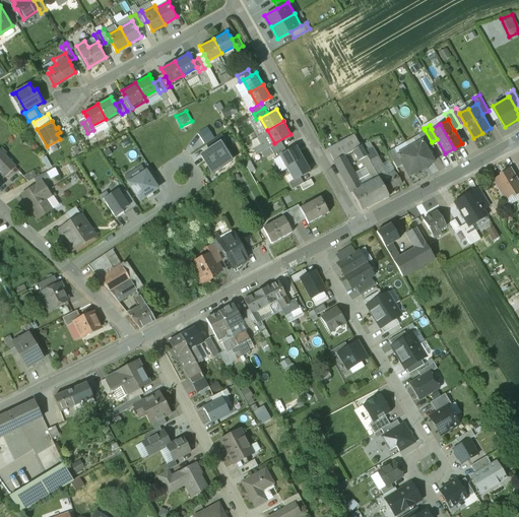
[(418,133),(423,139),(428,148),(434,145),(432,142),(425,130),(418,133)]
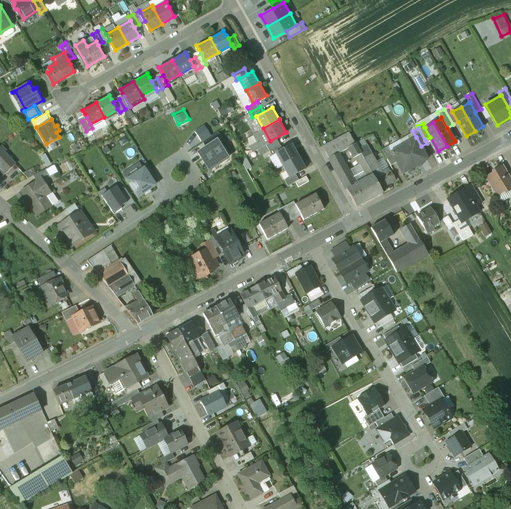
[(207,145),(217,139),(220,136),(216,130),(203,139),(207,145)]
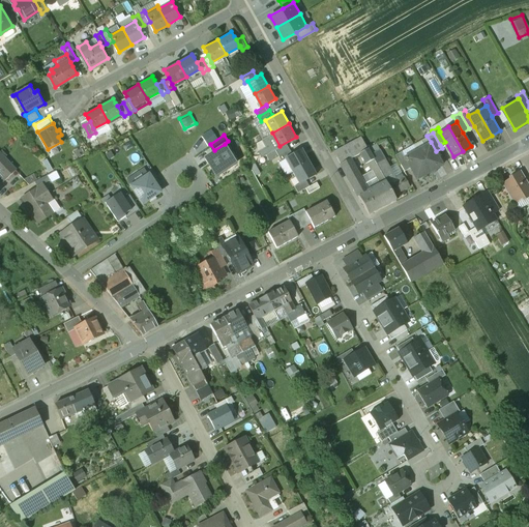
[(361,136),(334,149),(342,162),(351,156),(361,151),(369,147),(361,136)]
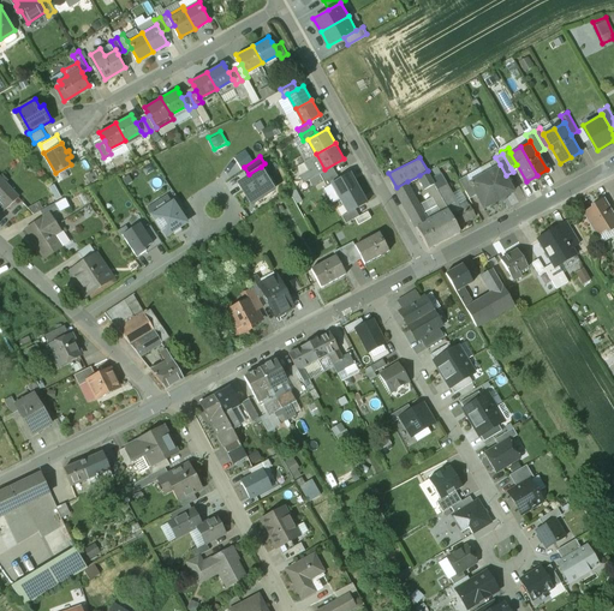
[(333,165),(321,172),(325,178),(337,171),(333,165)]
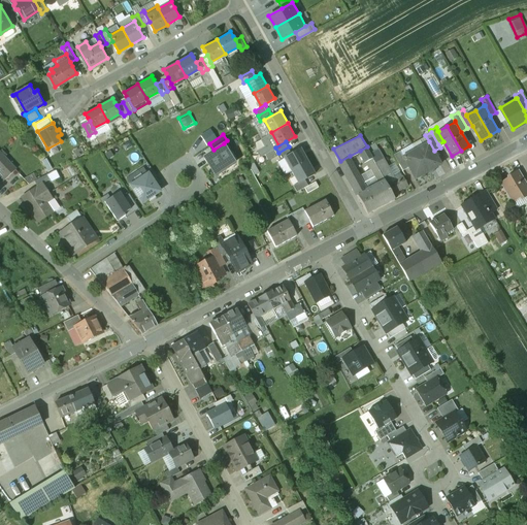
[(379,149),(375,141),(367,146),(372,157),(381,171),(393,193),(408,184),(403,174),(402,175),(399,170),(393,174),(377,149),(379,149)]
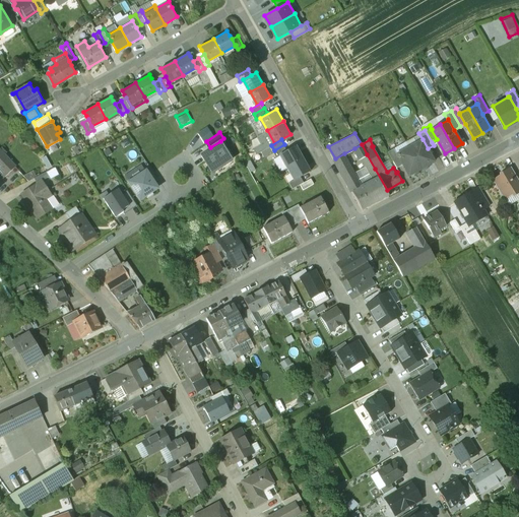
[(423,139),(409,146),(422,168),(434,160),(428,148),(423,139)]
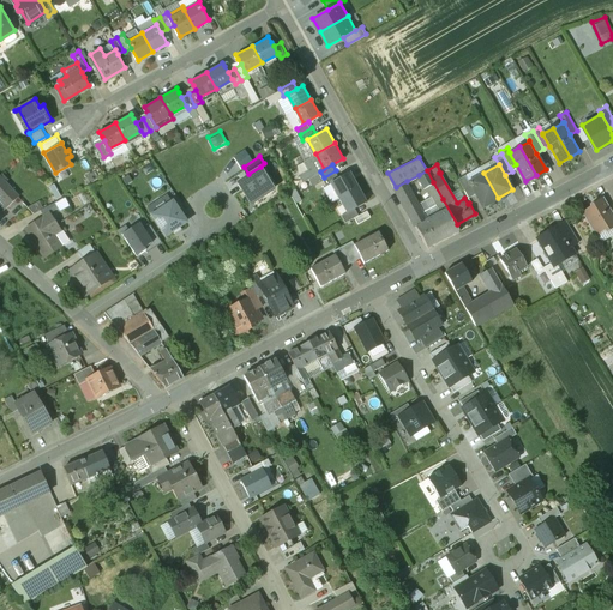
[(248,174),(238,181),(251,201),(274,186),(260,167),(248,174)]
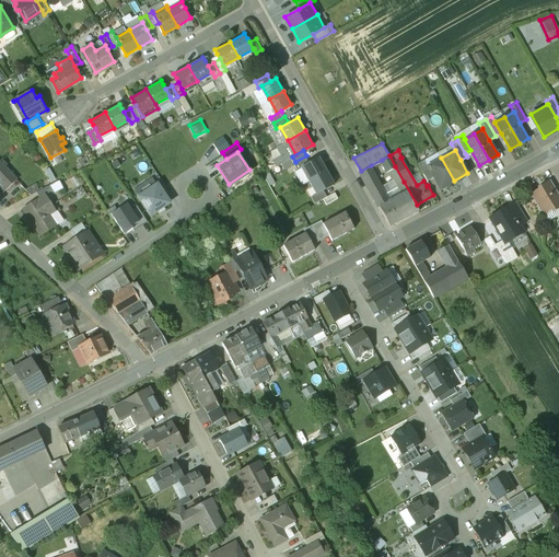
[(306,155),(295,162),(299,167),(310,161),(306,155)]
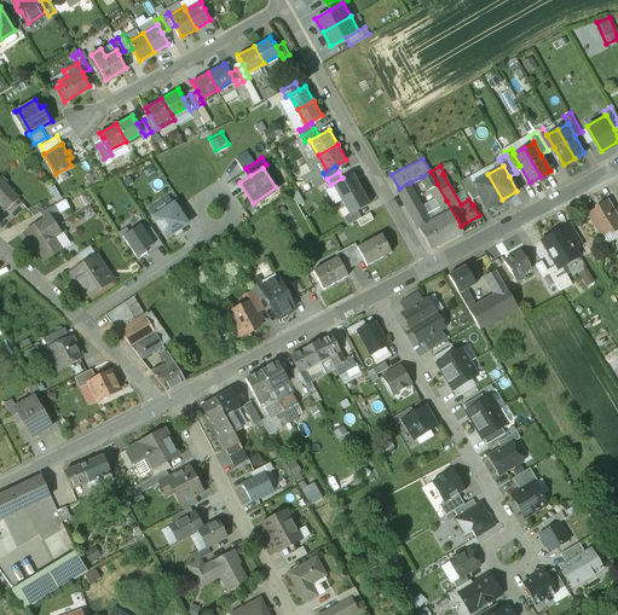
[(431,172),(422,177),(429,189),(437,184),(431,172)]
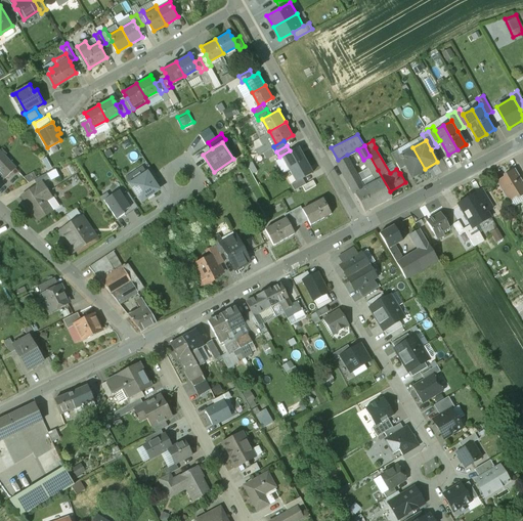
[(299,146),(284,155),(290,167),(306,159),(299,146)]
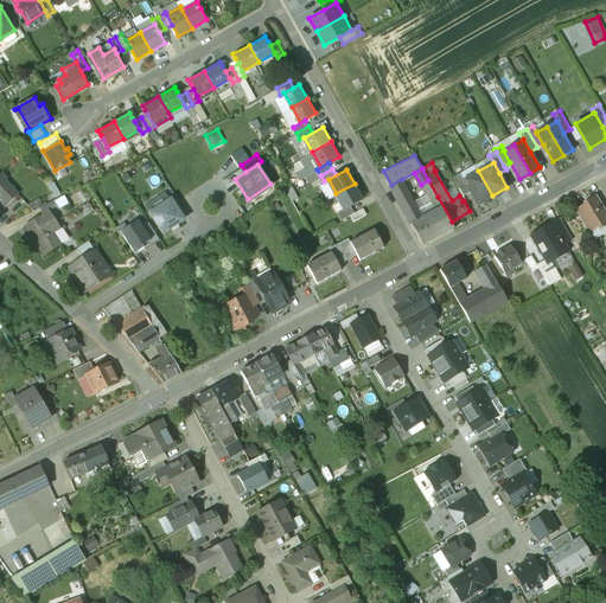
[(464,194),(471,190),(464,179),(460,171),(453,175),(464,194)]
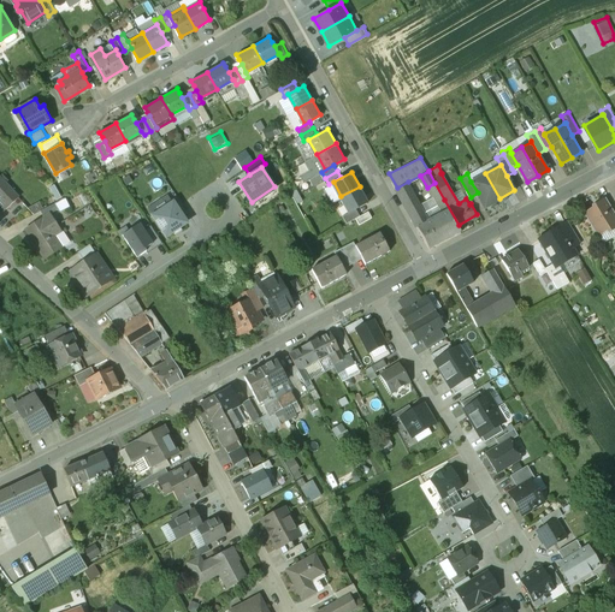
[(485,173),(471,182),(478,192),(485,206),(500,198),(485,173)]
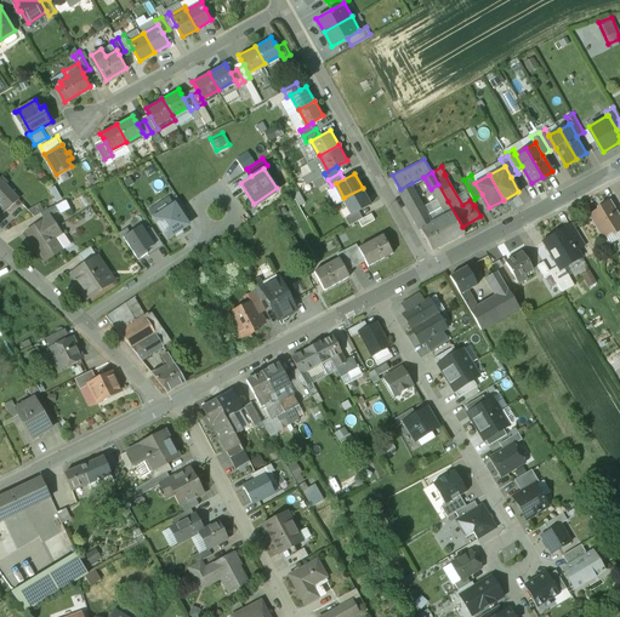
[(0,176),(0,201),(6,209),(20,196),(0,176)]
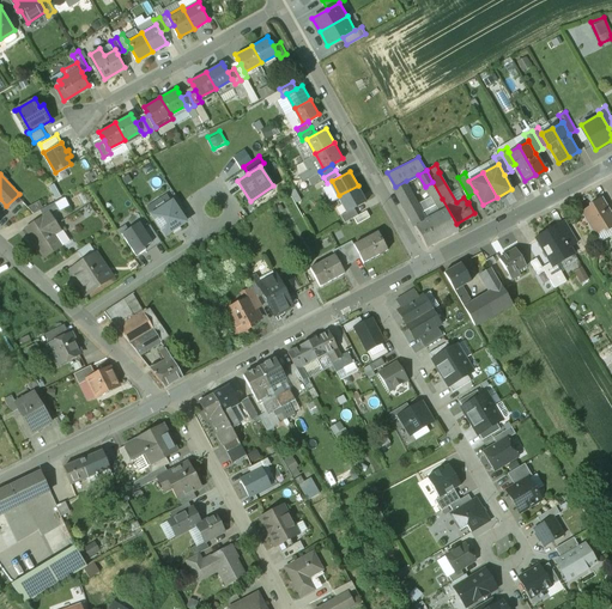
[(423,211),(406,181),(395,187),(412,217),(423,211)]
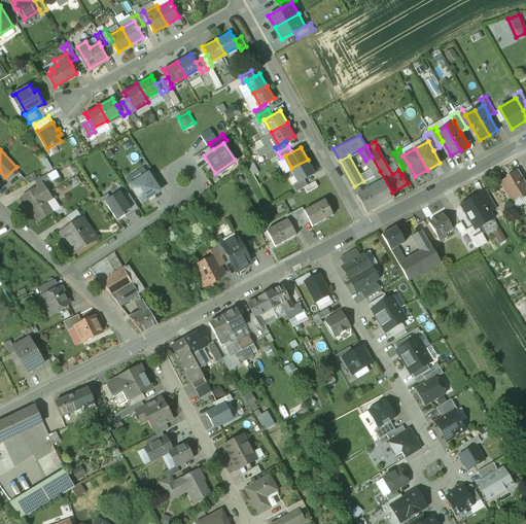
[(308,160),(291,168),(299,180),(315,172),(308,160)]
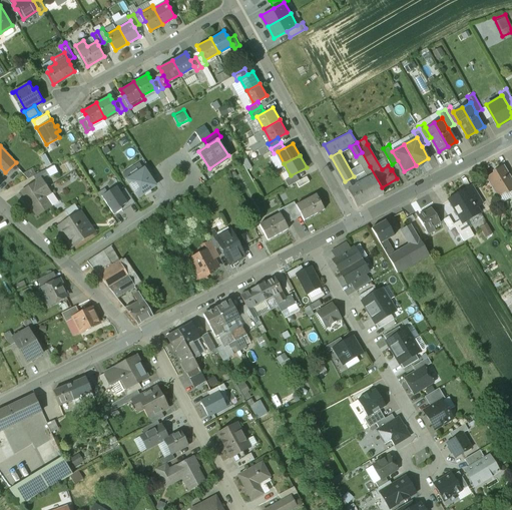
[(144,167),(153,180),(158,176),(148,161),(143,165),(144,167)]
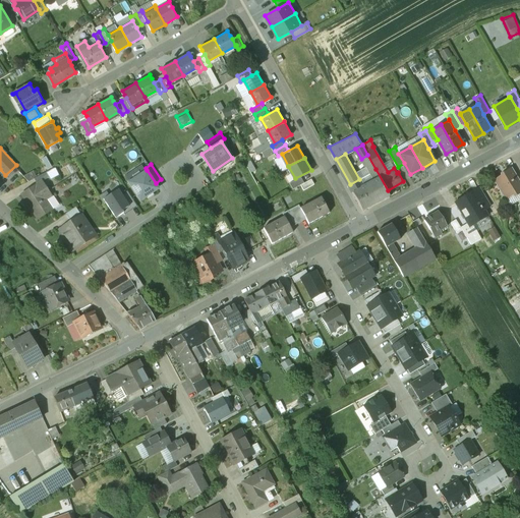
[(511,166),(501,172),(501,173),(495,178),(505,194),(512,189),(515,194),(519,191),(519,179),(517,175),(516,175),(514,172),(515,172),(511,166)]
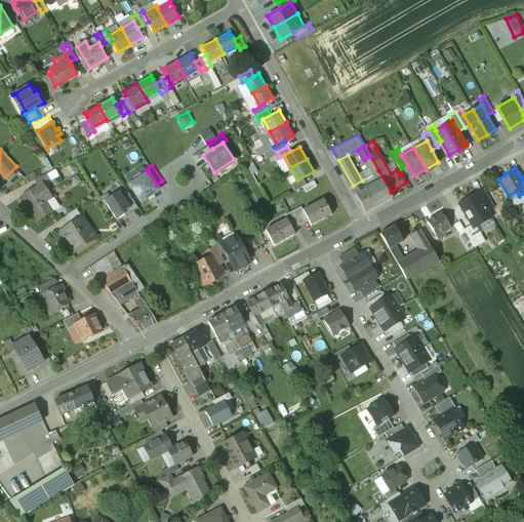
[(391,192),(378,170),(374,173),(378,181),(372,185),(381,202),(393,196),(391,192)]
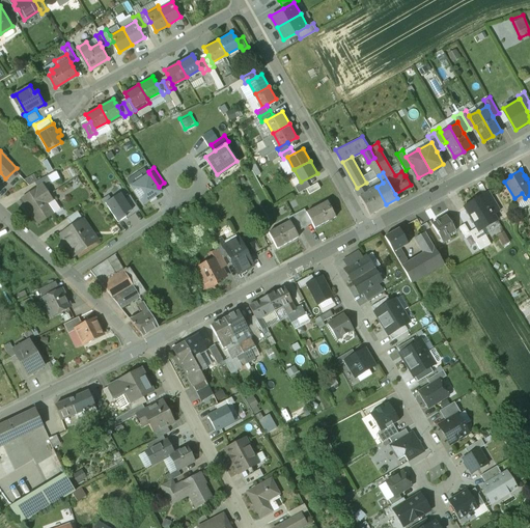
[(159,187),(149,173),(133,185),(144,201),(161,190),(159,187)]
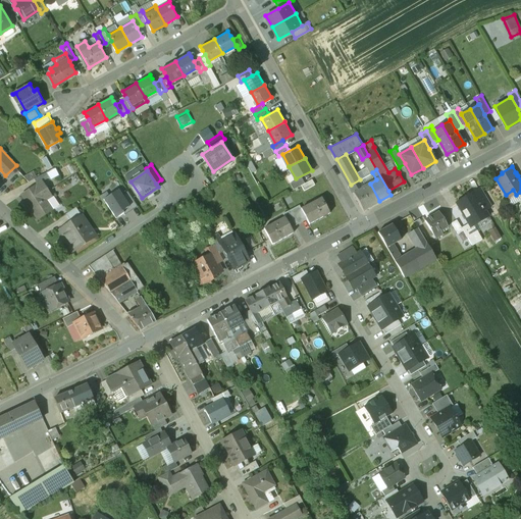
[(46,171),(35,176),(38,182),(42,178),(43,179),(49,175),(46,171)]
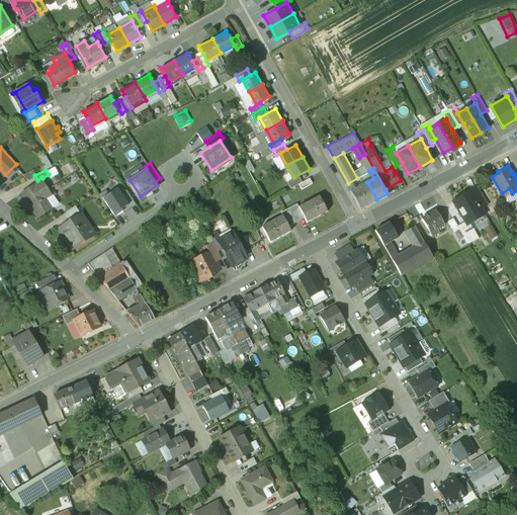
[(299,174),(288,180),(291,186),(303,180),(299,174)]
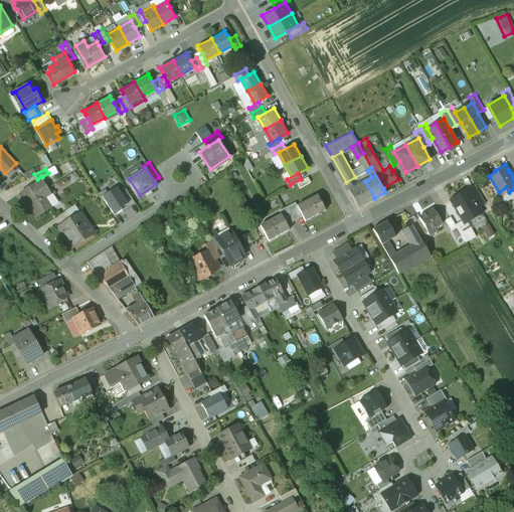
[(37,179),(21,190),(38,215),(58,201),(42,177),(41,176),(37,179)]
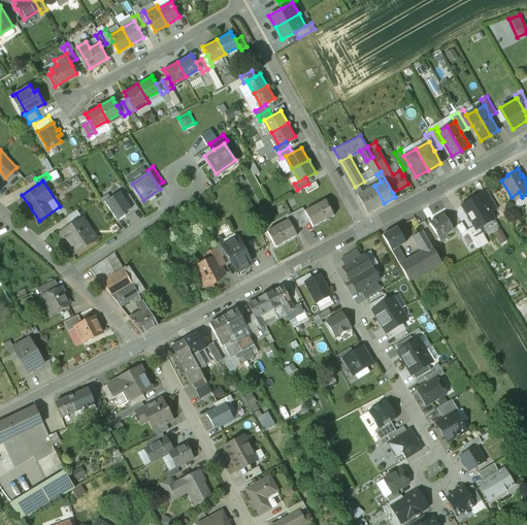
[(364,182),(355,187),(358,194),(366,189),(368,189),(364,182)]
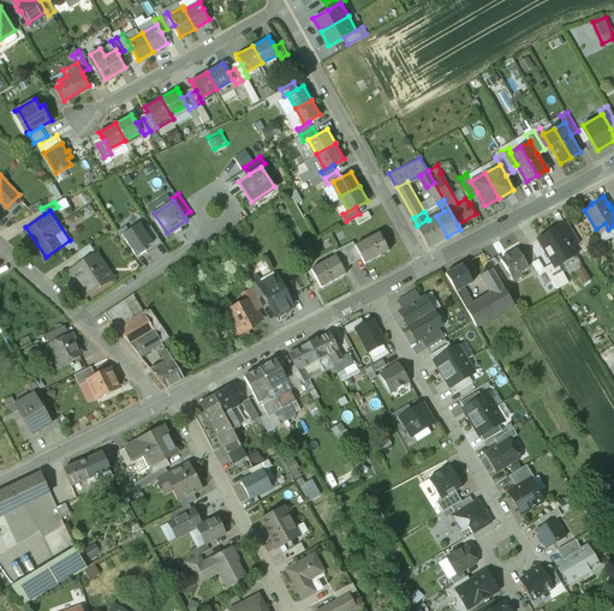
[(447,237),(436,216),(429,220),(427,220),(439,241),(447,237)]
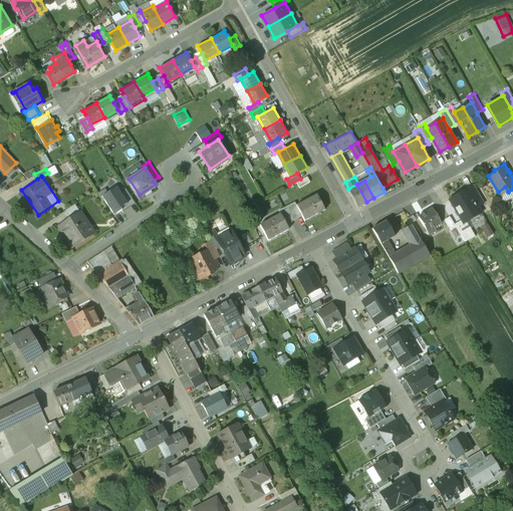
[(366,202),(356,184),(348,189),(358,206),(366,202)]
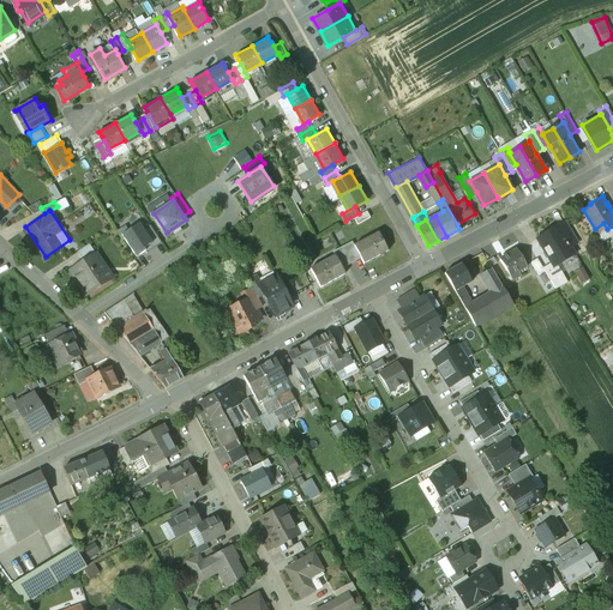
[(578,241),(565,219),(558,224),(559,225),(571,246),(578,241)]
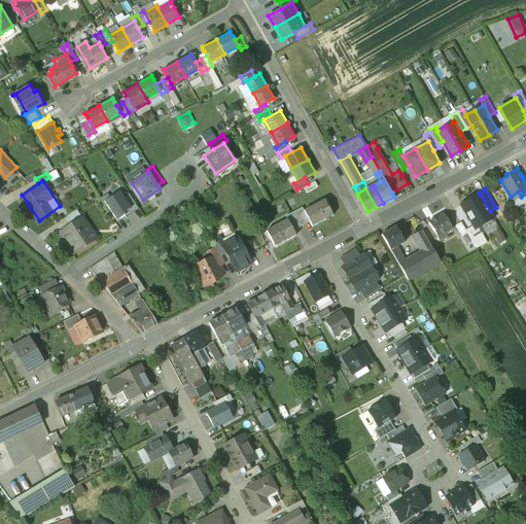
[(105,200),(117,218),(126,213),(125,211),(132,206),(124,195),(120,189),(105,200)]
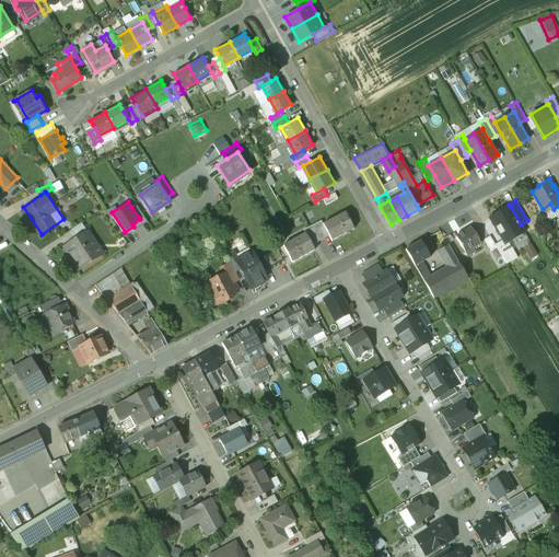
[(134,227),(135,229),(149,220),(138,202),(131,207),(140,219),(132,224),(134,227)]
